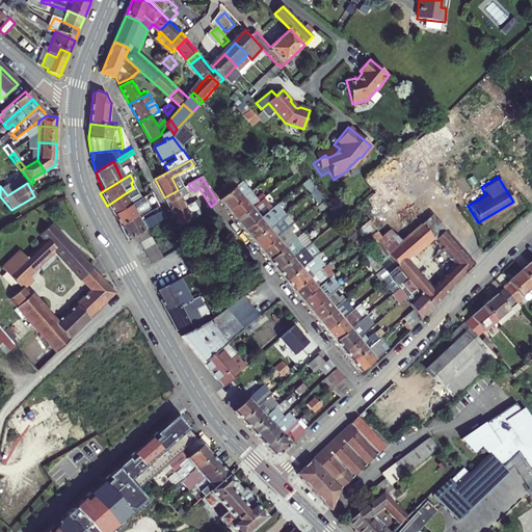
[(188,191),(185,186),(178,190),(164,197),(179,227),(193,219),(201,214),(198,211),(194,204),(187,207),(181,195),(188,191)]
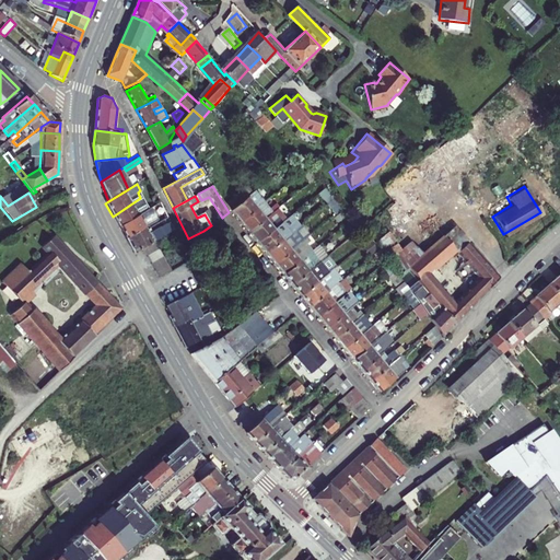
[(237,223),(260,206),(252,196),(229,212),(237,223)]
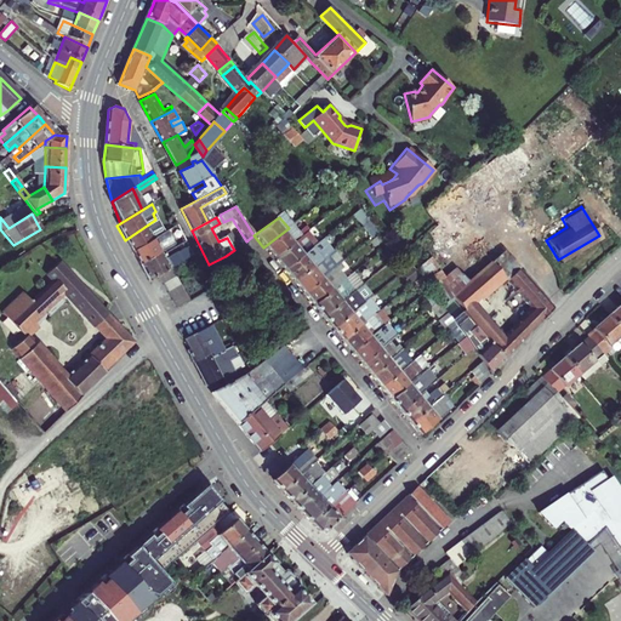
[(155,220),(125,240),(132,255),(164,234),(155,220)]
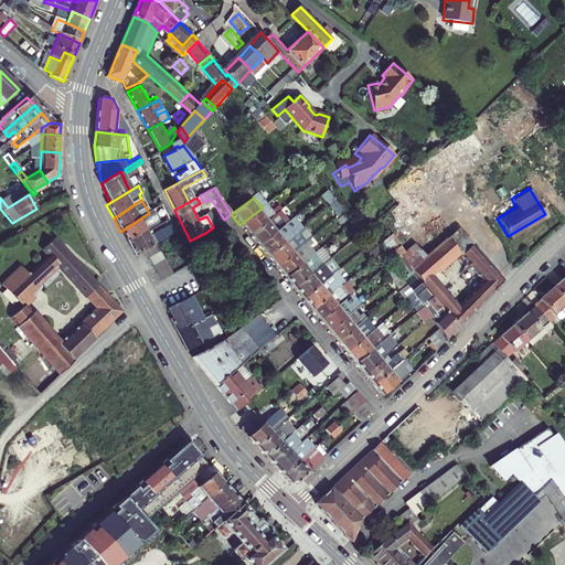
[(127,244),(146,232),(168,217),(161,205),(149,213),(120,232),(127,244)]
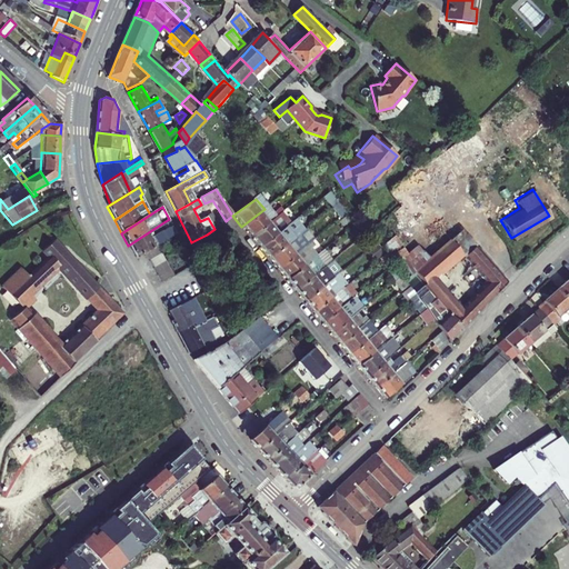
[(272,219),(265,209),(241,227),(250,238),(272,219)]
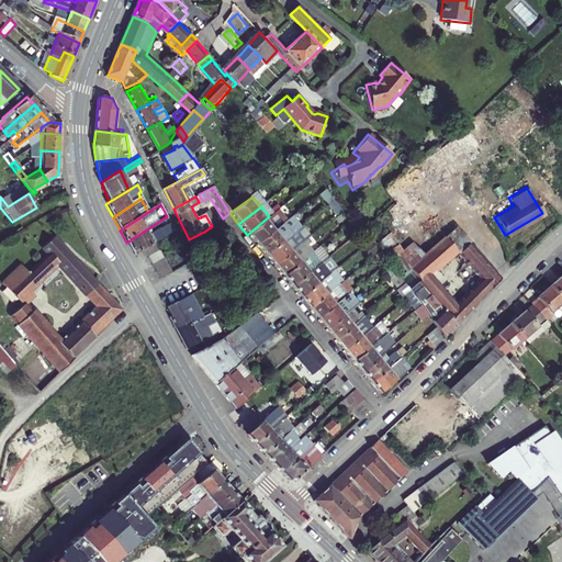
[(269,216),(247,235),(256,245),(278,227),(269,216)]
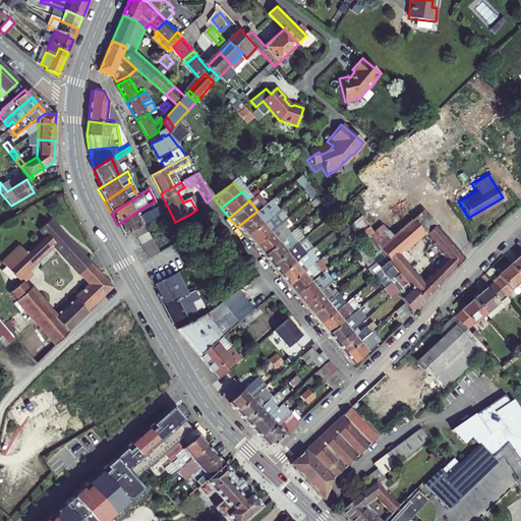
[(257,211),(237,227),(245,237),(275,213),(267,204),(257,211)]
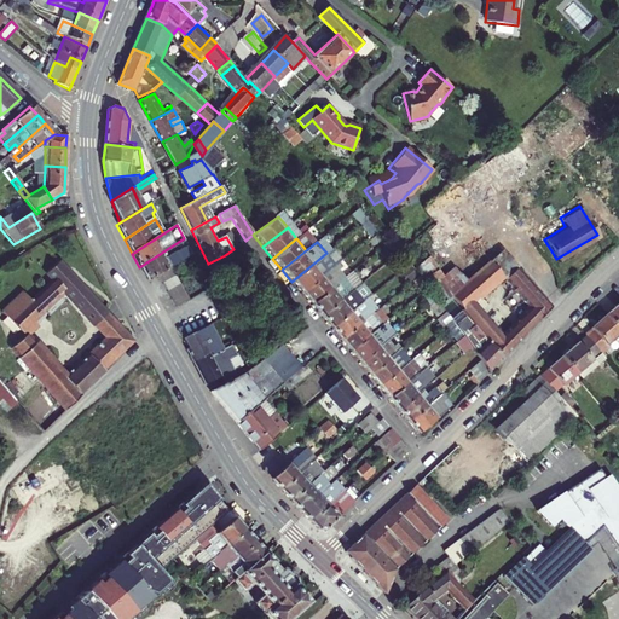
[(163,260),(160,254),(139,267),(149,283),(157,277),(171,270),(192,254),(187,246),(163,260)]
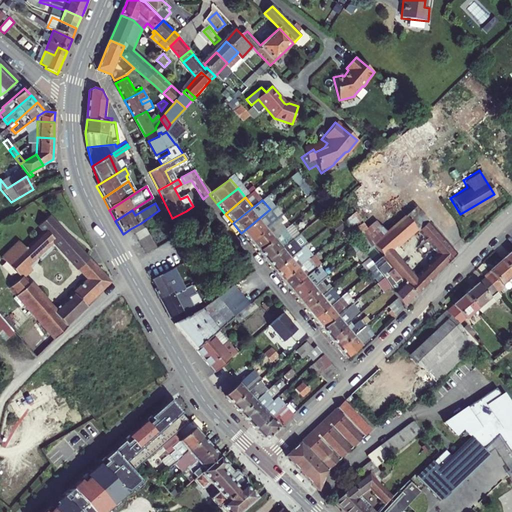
[(246,240),(249,243),(275,221),(271,215),(273,213),(270,209),(241,233),(246,240)]
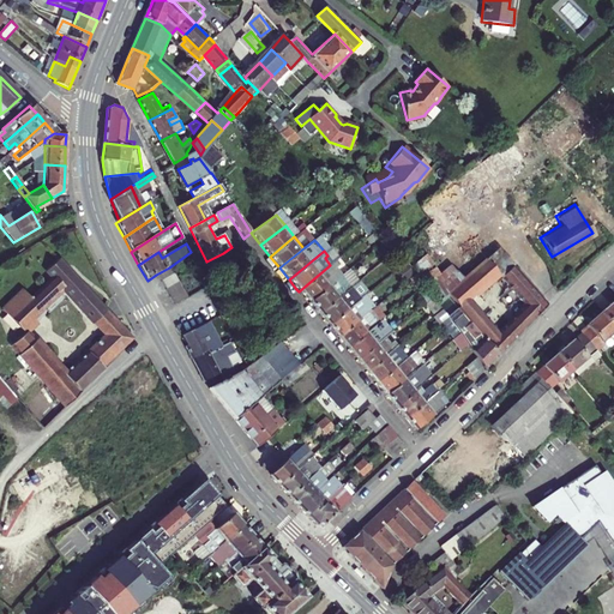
[(427,287),(429,289),(437,283),(440,280),(427,257),(414,266),(416,271),(425,283),(427,287)]
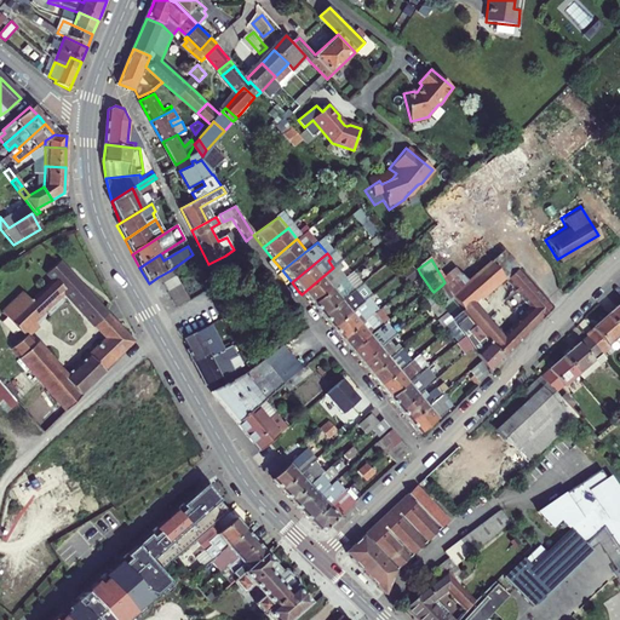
[(58,290),(92,325),(104,313),(74,279),(58,263),(47,273),(53,279),(30,302),(22,293),(1,314),(23,334),(26,332),(35,323),(30,317),(58,290)]
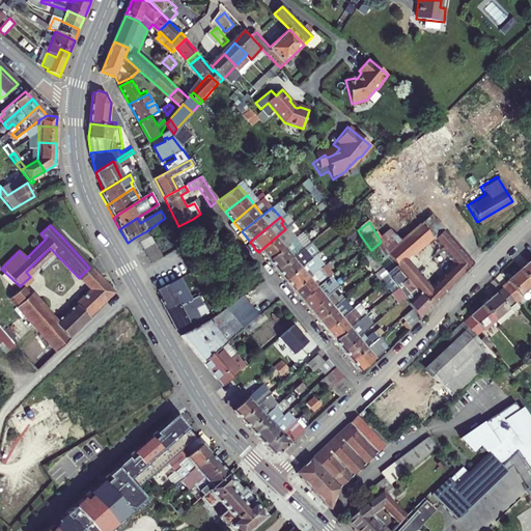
[(414,290),(418,295),(428,306),(436,299),(447,287),(438,277),(427,287),(402,257),(409,252),(426,238),(414,226),(403,235),(396,243),(395,243),(389,234),(381,242),(378,245),(397,268),(402,277),(406,281),(400,285),(409,296),(414,290)]
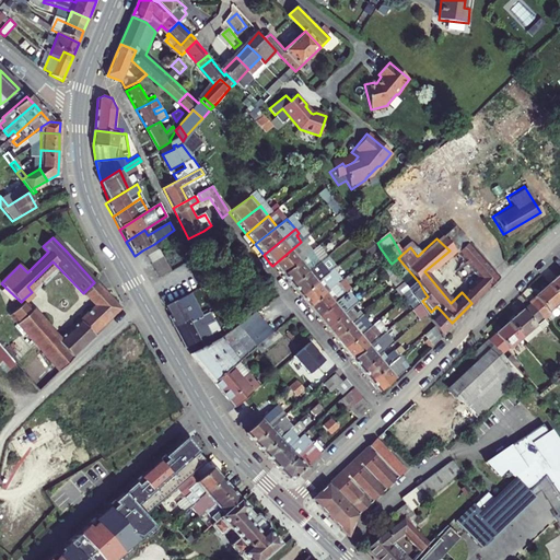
[(301,242),(272,266),(281,277),(305,256),(310,253),(301,242)]
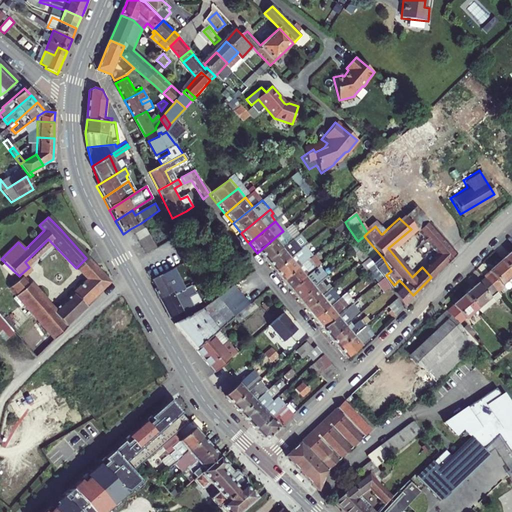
[(448,260),(456,252),(424,221),(413,231),(435,252),(426,261),(428,262),(436,271),(448,260)]
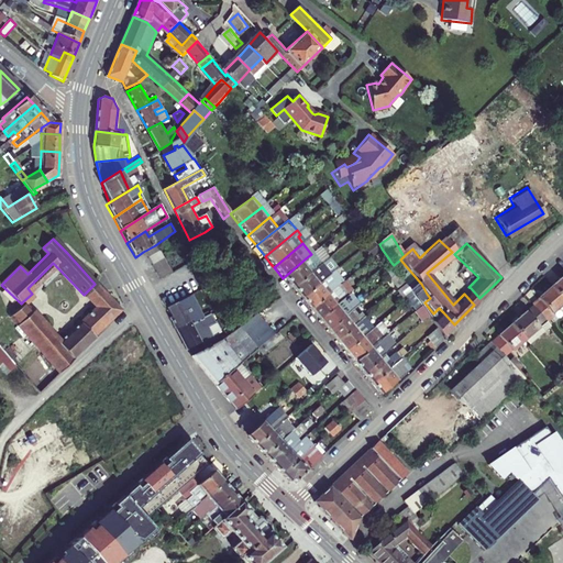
[(158,252),(155,245),(143,252),(146,258),(158,252)]
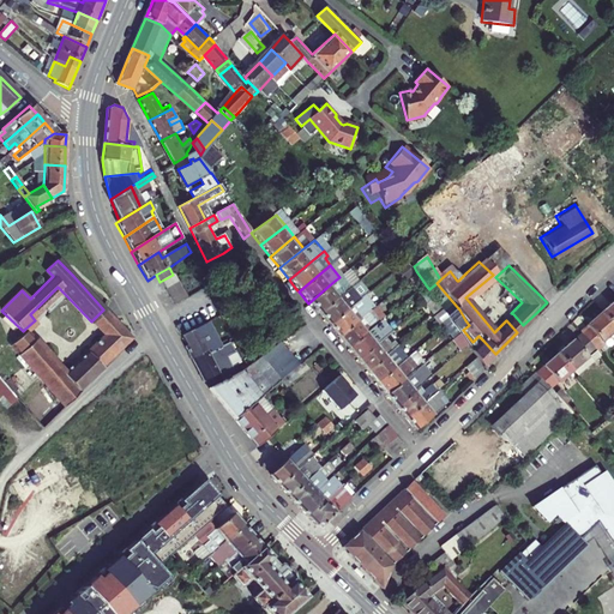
[(176,282),(173,275),(160,282),(164,289),(176,282)]
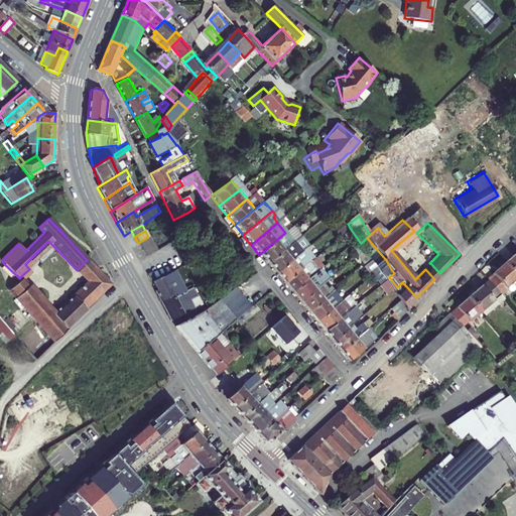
[(267,264),(293,242),(285,233),(281,236),(259,255),(267,264)]
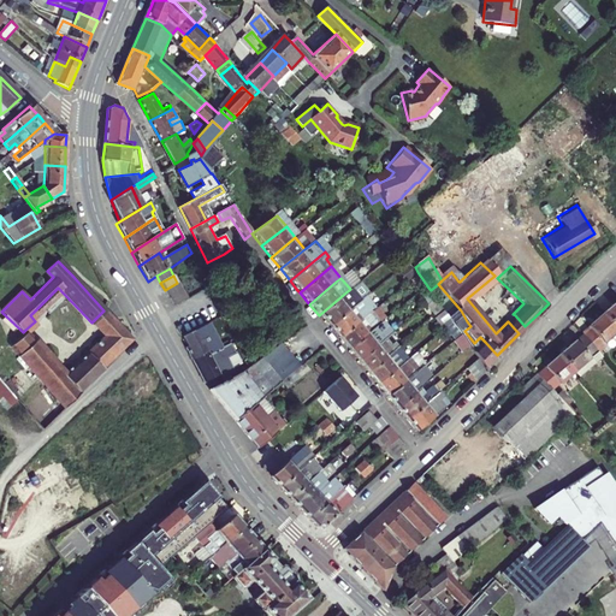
[(187,298),(177,283),(165,290),(173,307),(187,298)]
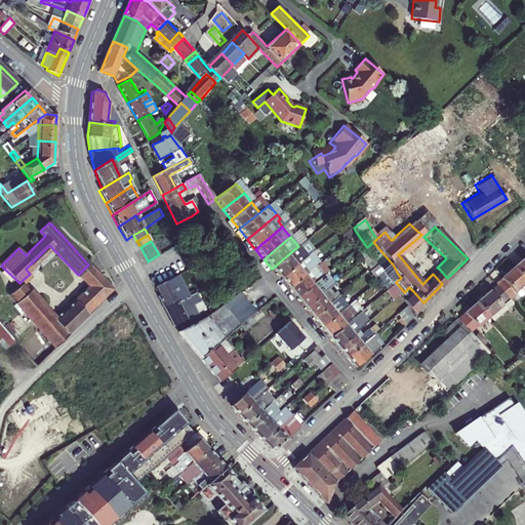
[(313,250),(306,241),(298,246),(307,256),(310,253),(313,250)]
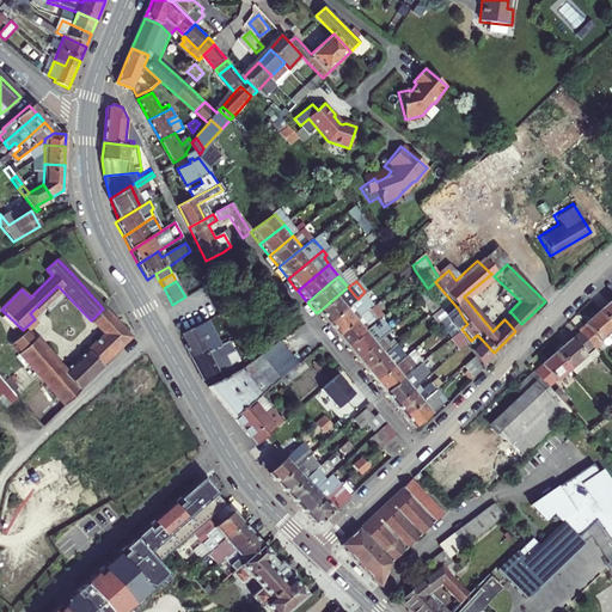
[(357,299),(348,287),(317,313),(326,325),(357,299)]
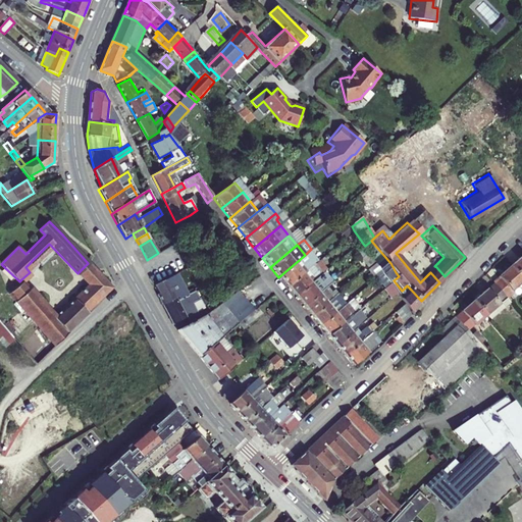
[(308,252),(305,255),(278,277),(286,286),(313,265),(316,262),(308,252)]
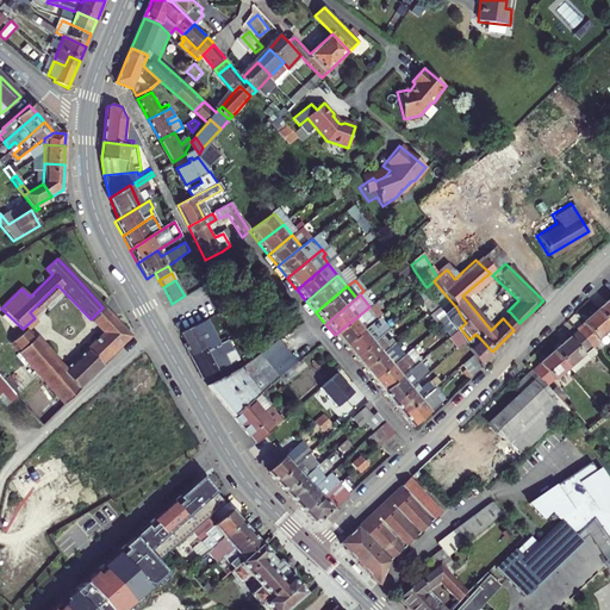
[(110,316),(103,307),(91,319),(98,328),(110,316)]
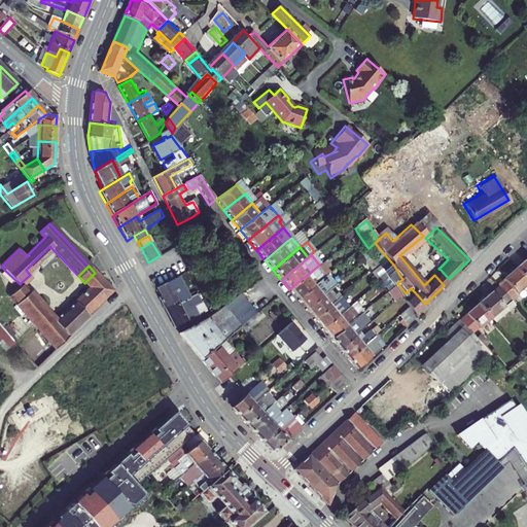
[(521,291),(526,284),(526,273),(520,266),(507,276),(508,277),(501,283),(516,297),(522,292),(521,291)]
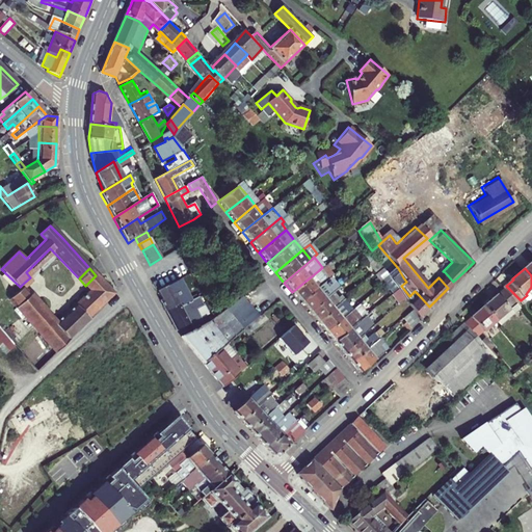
[(326,280),(319,270),(292,292),(299,302),(324,282),(326,280)]
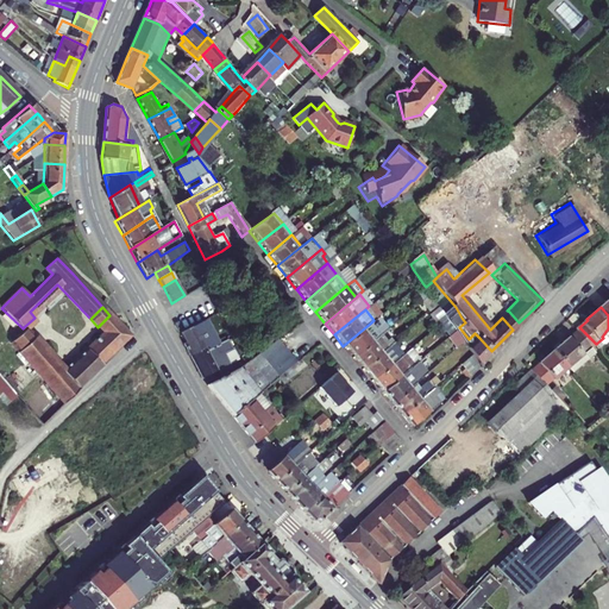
[(509,312),(502,318),(513,330),(519,322),(509,312)]
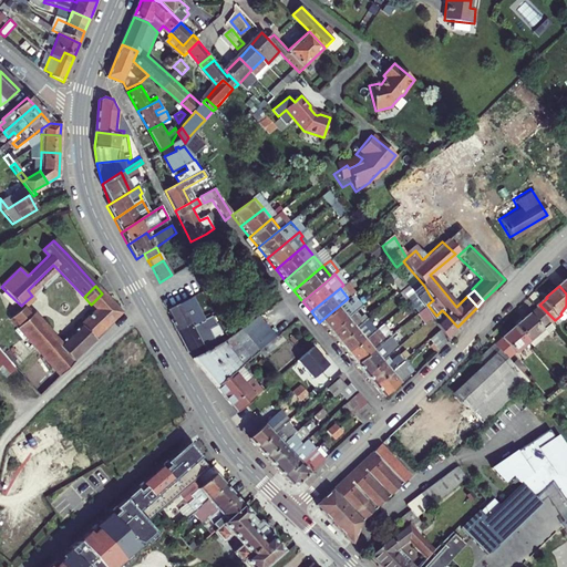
[(58,343),(57,341),(40,354),(58,374),(94,340),(93,339),(120,313),(102,294),(91,305),(93,307),(58,343)]
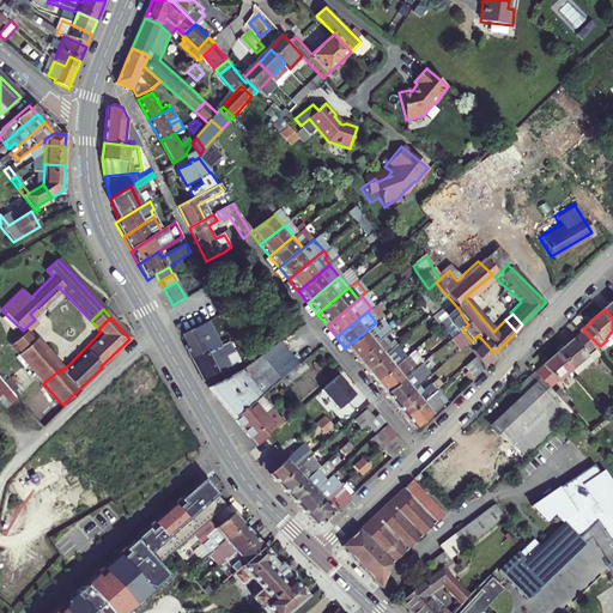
[(279,341),(291,333),(281,319),(267,328),(278,343),(279,341)]
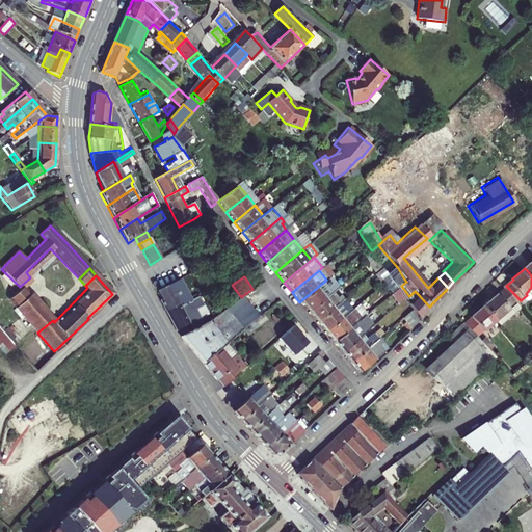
[(180,278),(177,280),(188,300),(190,299),(180,278)]
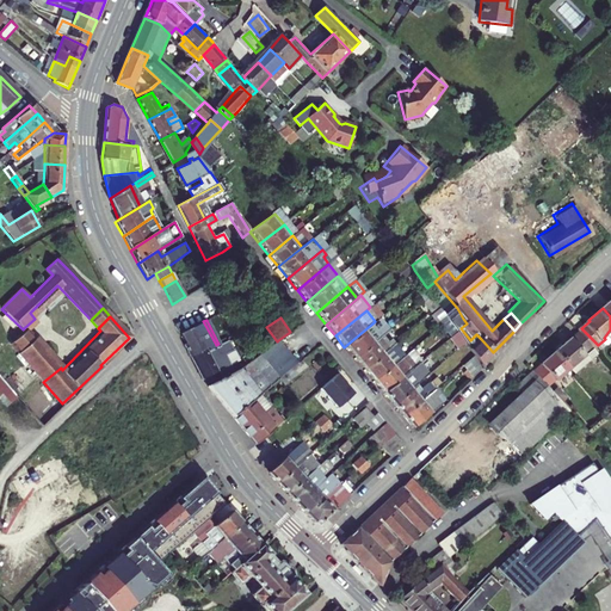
[(377,320),(375,321),(372,323),(344,347),(353,358),(381,337),(387,332),(377,320)]
